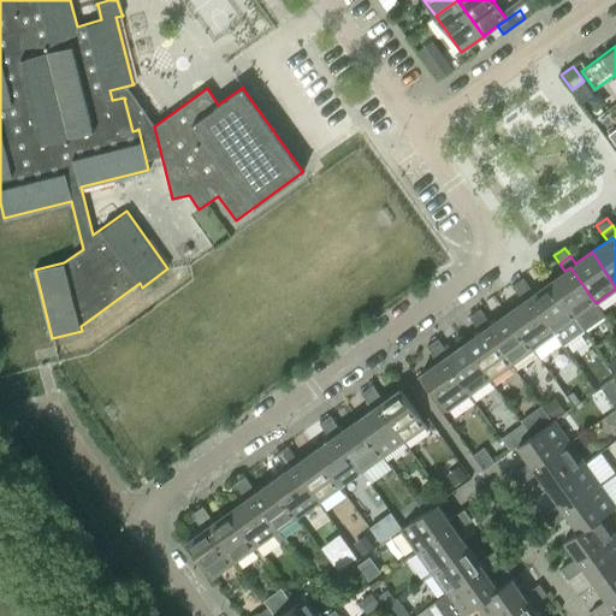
[(564,271),(549,282),(575,319),(584,331),(605,315),(596,303),(570,267),(564,271)]
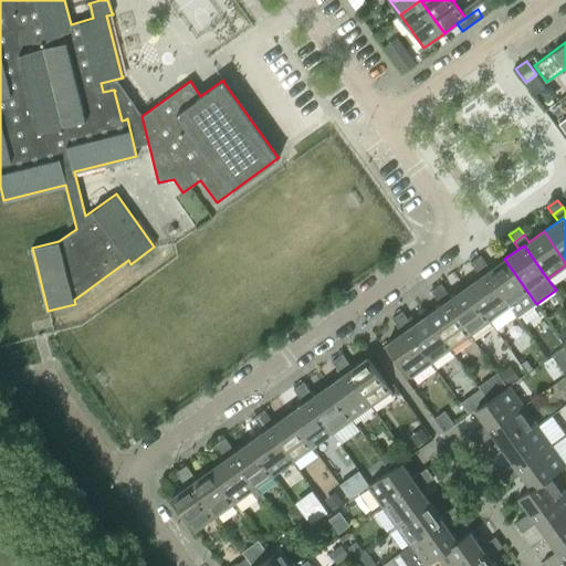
[(475,259),(470,262),(475,270),(485,262),(480,255),(475,259)]
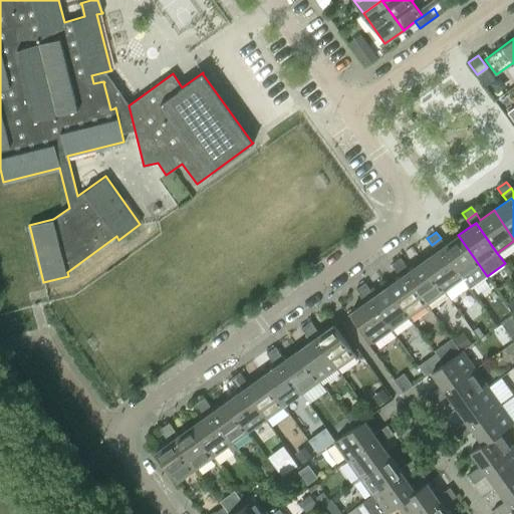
[(441,238),(432,245),(436,251),(441,248),(462,278),(469,288),(487,276),(480,266),(458,235),(445,245),(441,238)]
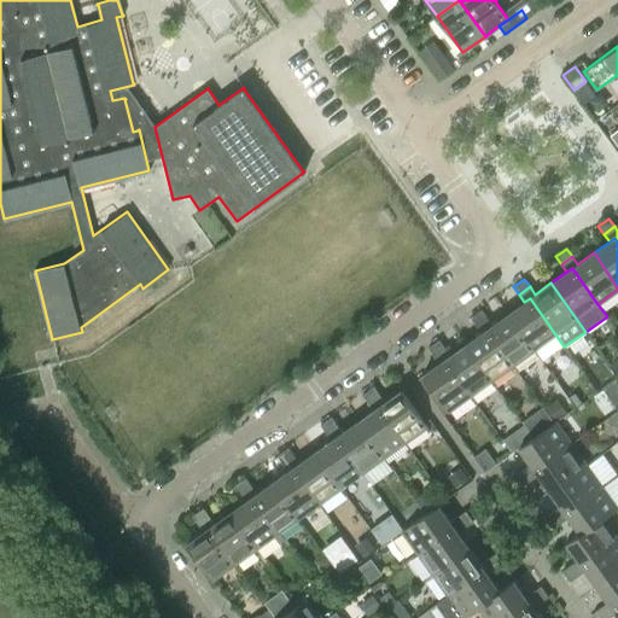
[(524,302),(508,314),(534,350),(555,334),(530,298),(524,302)]
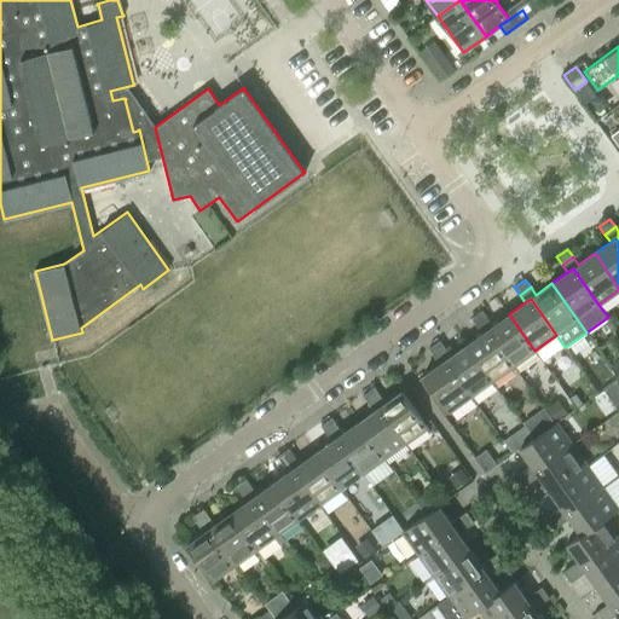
[(476,313),(470,318),(476,325),(487,318),(481,310),(476,313)]
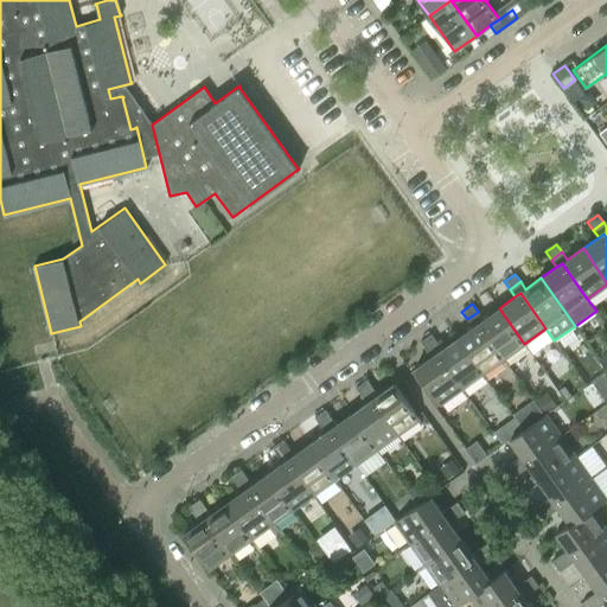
[(478,312),(467,319),(473,327),(478,323),(504,359),(524,344),(499,308),(484,319),(478,312)]
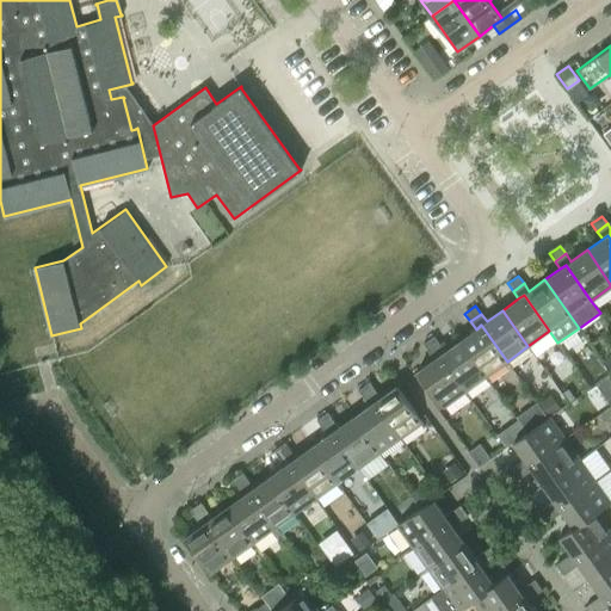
[(476,329),(461,340),(486,376),(506,362),(507,362),(481,325),(476,329)]
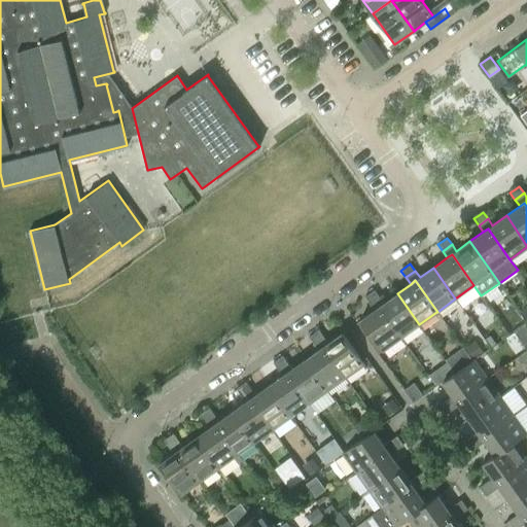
[(370,293),(364,296),(370,303),(379,296),(374,289),(370,293)]
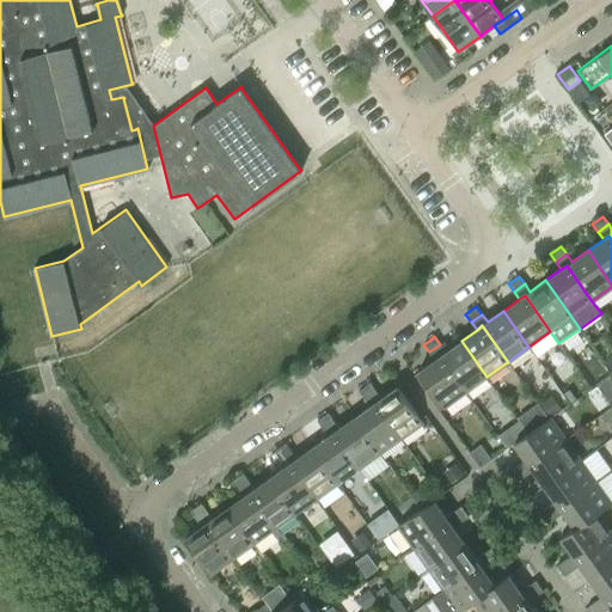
[(440,344),(429,352),(434,360),(440,356),(466,392),(487,378),(487,377),(461,341),(446,352),(440,344)]
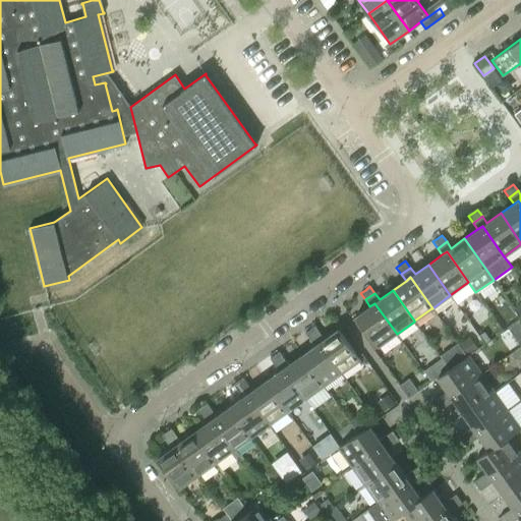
[(369,306),(356,316),(378,347),(396,334),(397,334),(374,303),(369,306)]
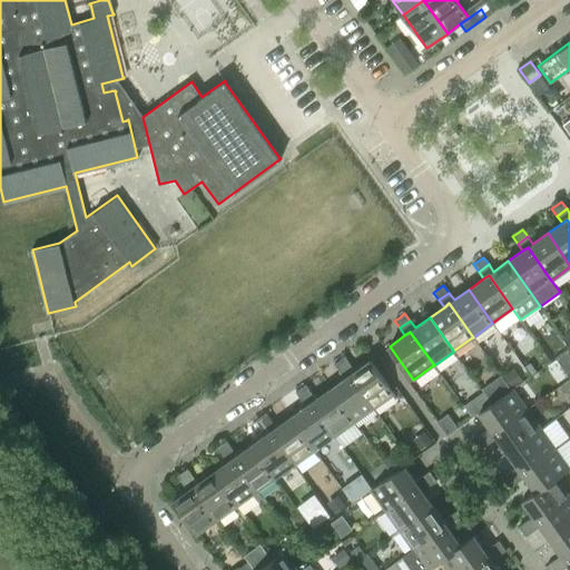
[(350,364),(344,356),(334,363),(340,371),(350,364)]
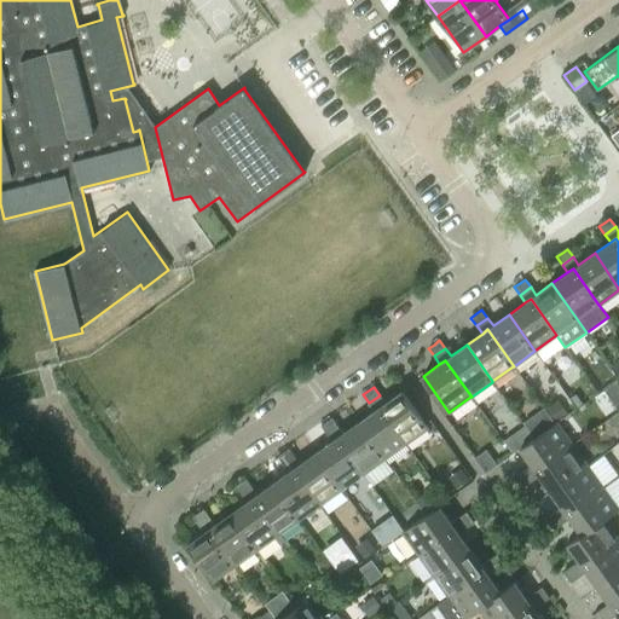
[(428,427),(401,391),(385,403),(380,395),(369,403),(374,410),(380,406),(405,443),(428,427)]
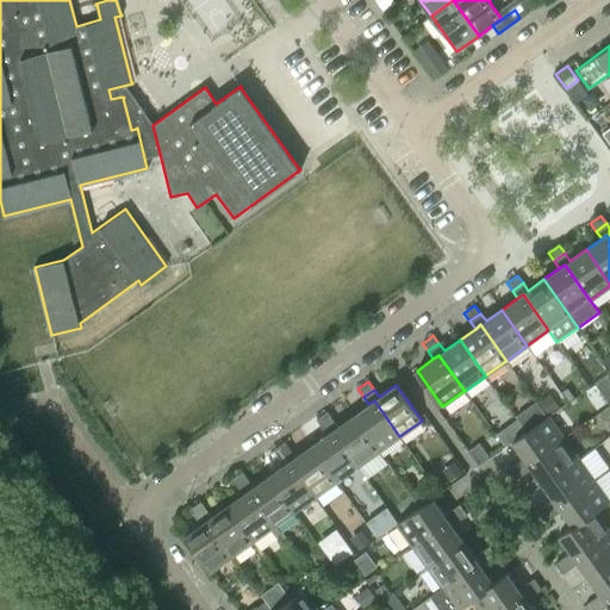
[(374,400),(368,404),(353,416),(379,452),(399,436),(374,400)]
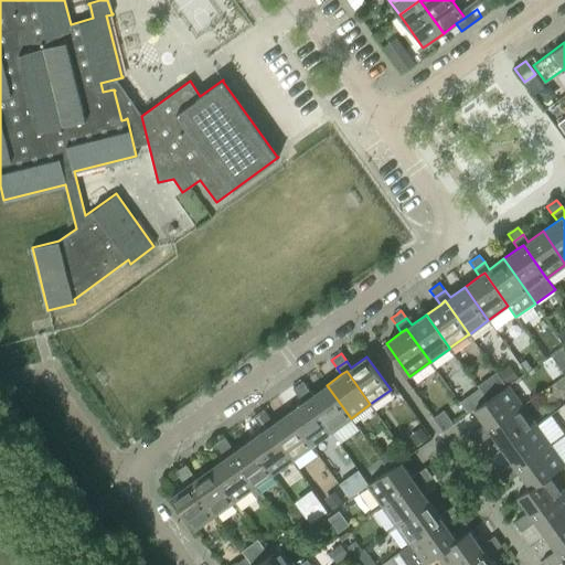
[(308,388),(302,381),(292,388),(298,395),(308,388)]
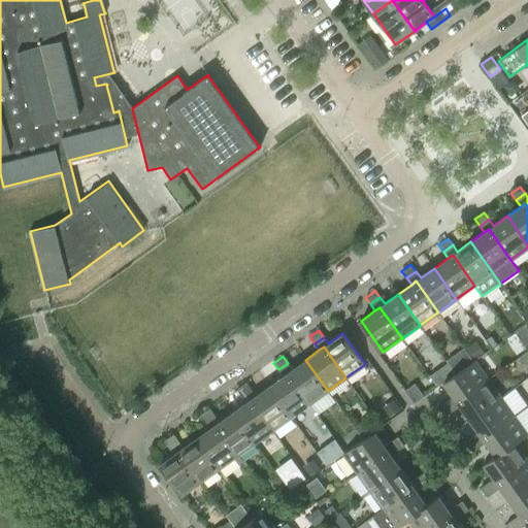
[(328,391),(305,360),(292,369),(288,363),(278,369),(283,376),(288,372),(309,403),(328,391)]
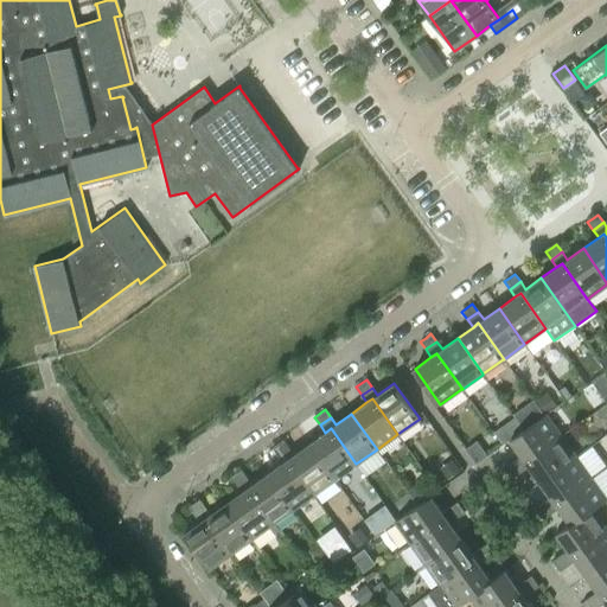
[(525,460),(561,435),(545,414),(510,439),(522,455),(513,461),(522,472),(529,466),(525,460)]
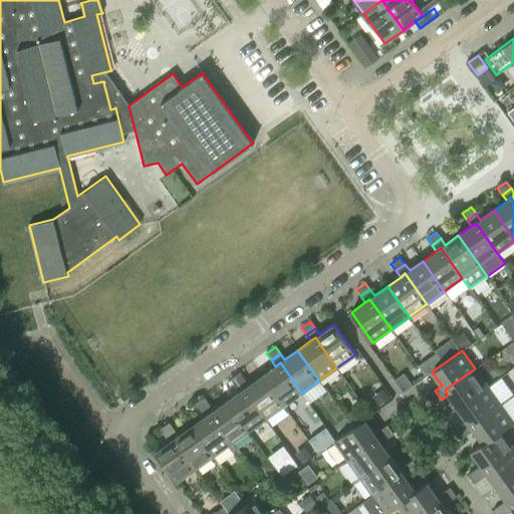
[(301,393),(280,362),(275,366),(262,375),(283,406),(301,393)]
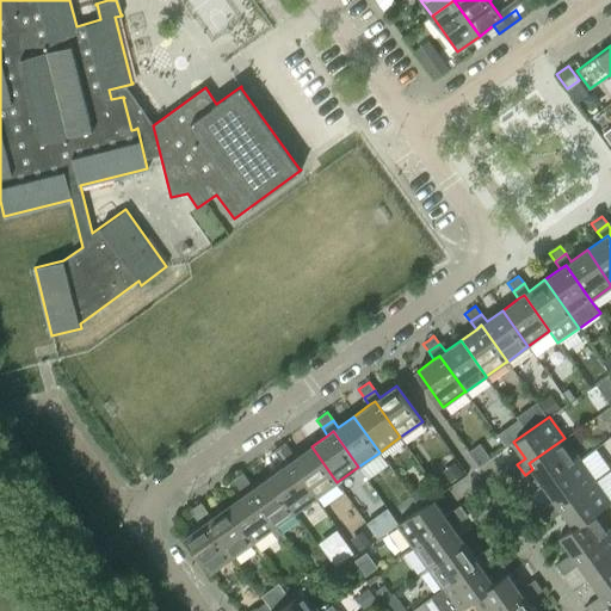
[(543,485),(579,460),(565,438),(529,463),(532,469),(543,485)]
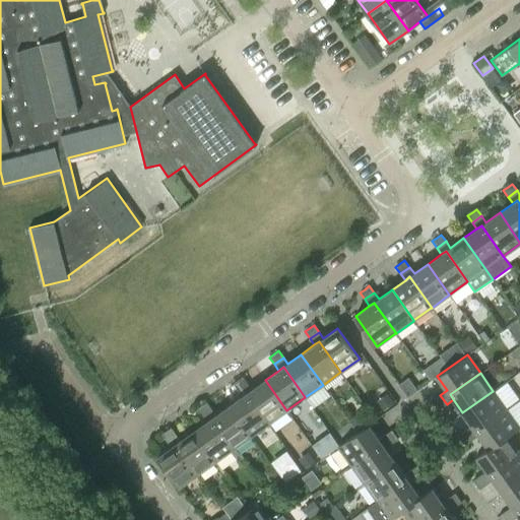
[(247,383),(242,377),(233,383),(238,390),(247,383)]
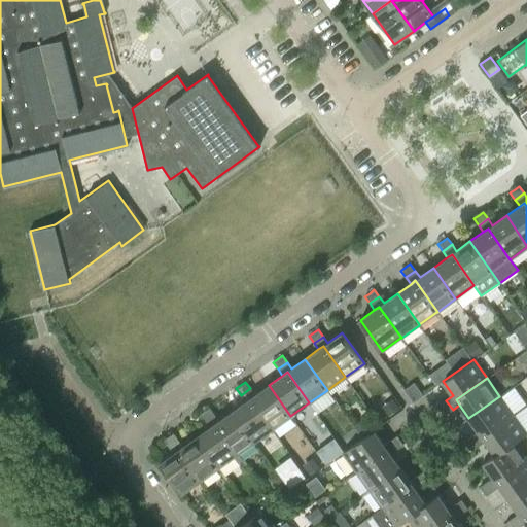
[(290,416),(269,385),(255,395),(250,388),(241,395),(246,401),(250,398),(273,429),(290,416)]
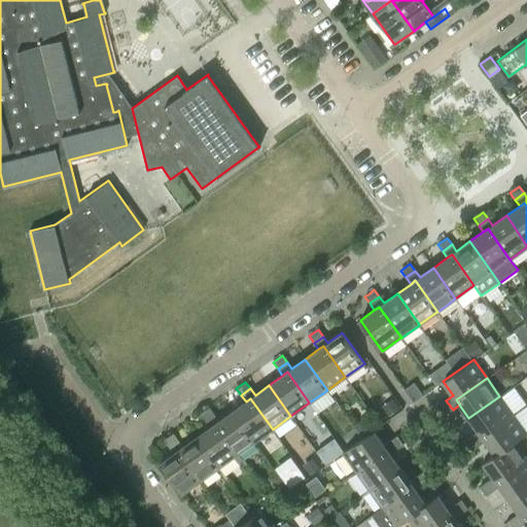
[(482,435),(513,414),(499,396),(468,418),(479,431),(471,436),(479,446),(485,441),(482,435)]
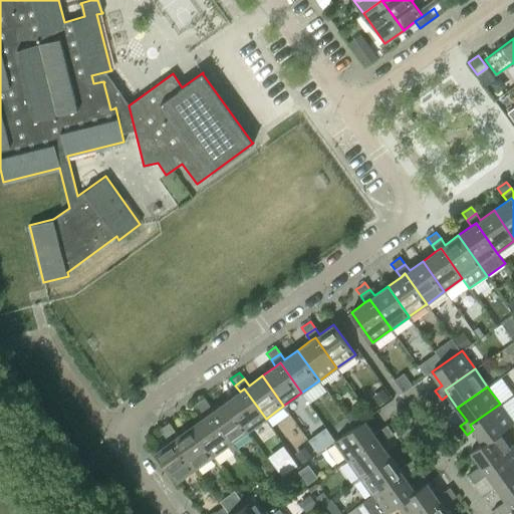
[(266,419),(244,389),(240,392),(227,401),(248,431),(266,419)]
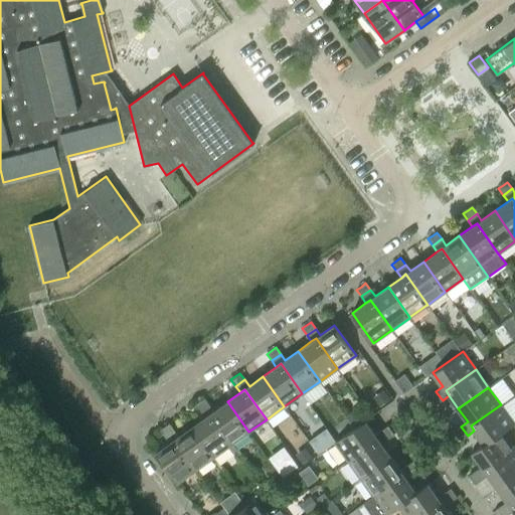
[(443,400),(436,391),(430,395),(436,404),(443,400)]
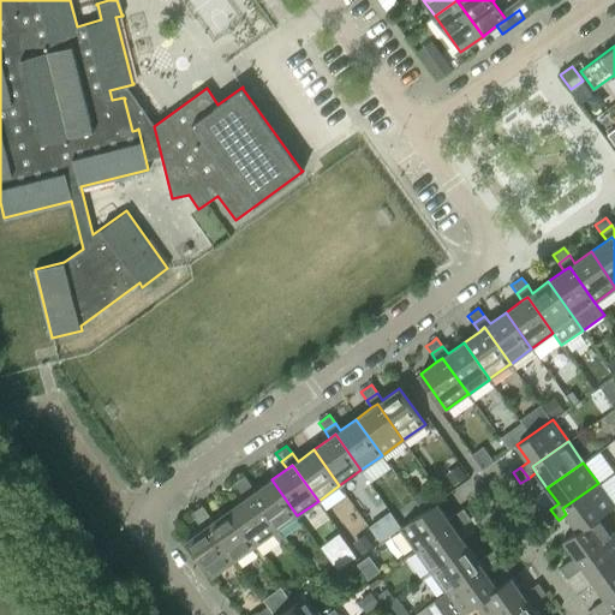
[(250,483),(244,476),(233,483),(239,491),(250,483)]
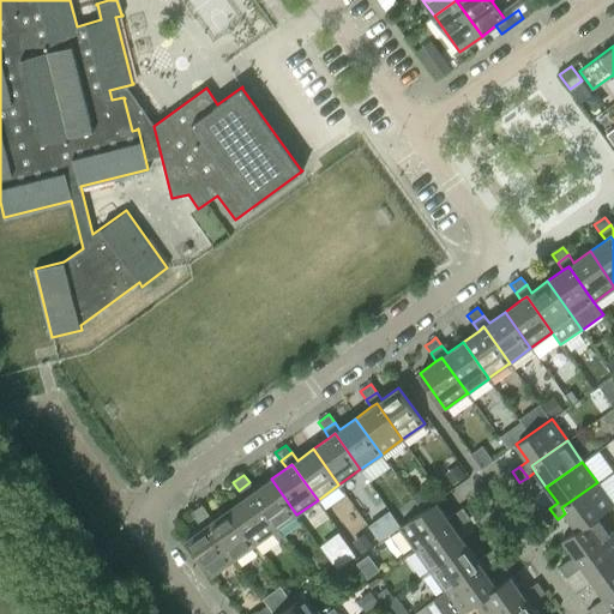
[(296,515),(271,479),(256,491),(250,482),(239,491),(244,498),(250,494),(275,530),(296,515)]
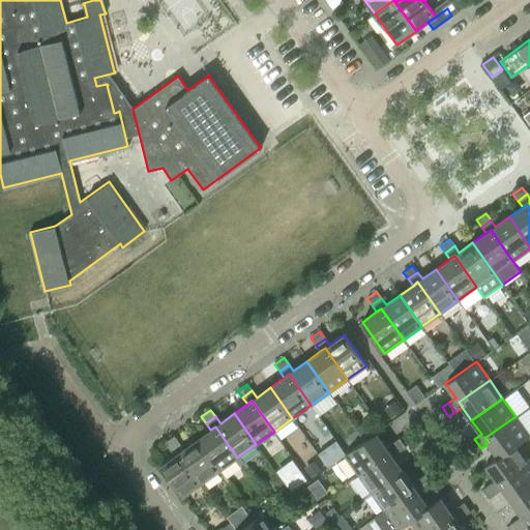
[(517,444),(529,436),(516,416),(484,438),(488,443),(497,457),(498,458),(517,443),(517,444)]
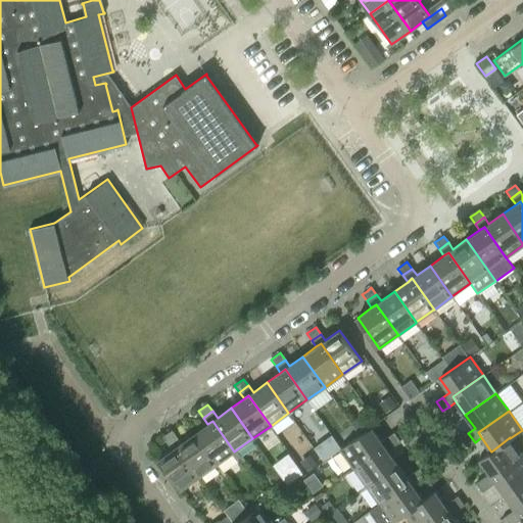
[(212,421),(207,424),(194,434),(217,465),(234,452),(212,421)]
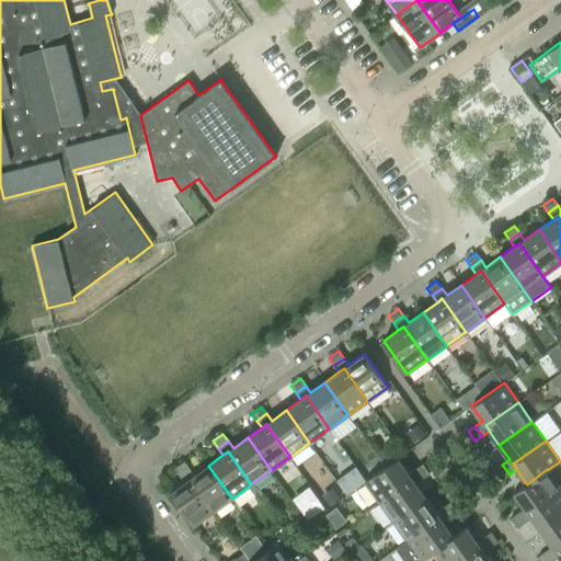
[(366,481),(364,482),(379,502),(412,479),(408,473),(397,458),(386,467),(366,481)]
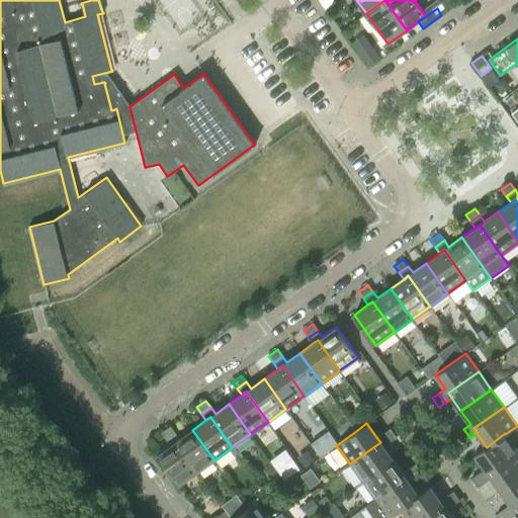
[(175,432),(170,426),(161,432),(166,439),(175,432)]
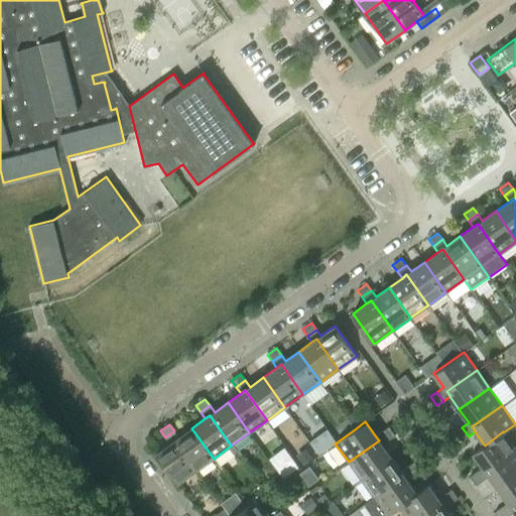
[(388,426),(382,431),(388,439),(395,435),(392,430),(388,426)]
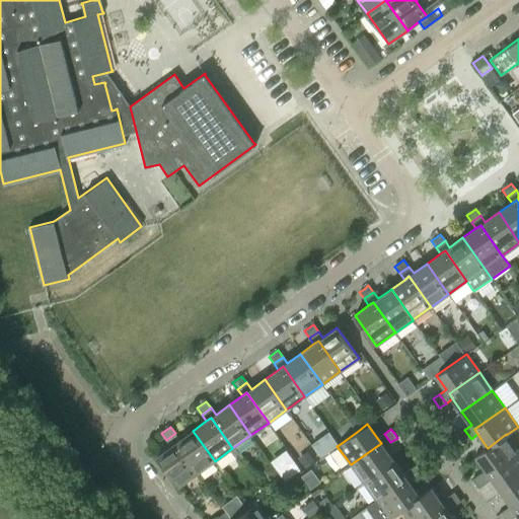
[(471,439),(464,430),(458,434),(464,443),(471,439)]
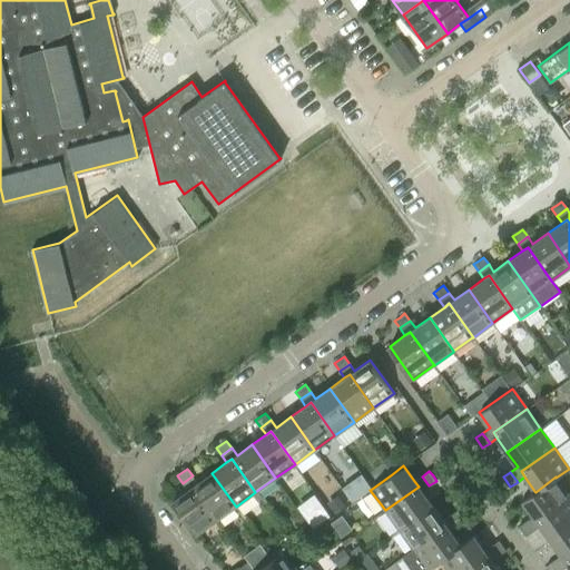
[(236,507),(212,473),(197,483),(193,475),(183,483),(187,490),(193,487),(216,520),(236,507)]
